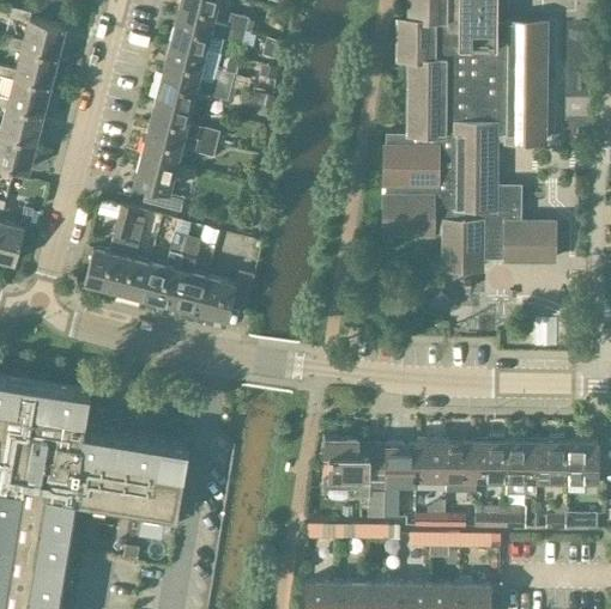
[(182,0),(179,14),(215,24),(219,0),(182,0)]
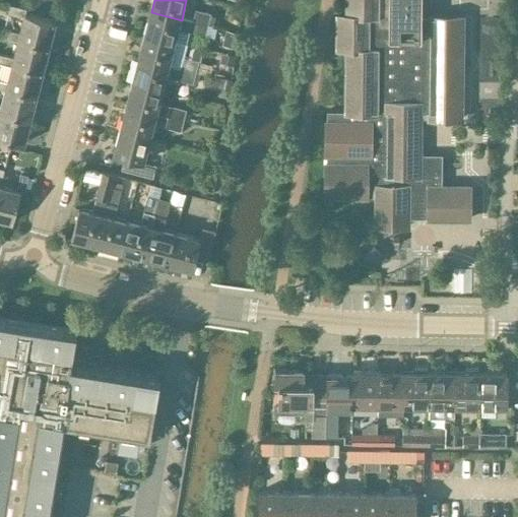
[(410,221),(471,221),(471,220),(471,189),(462,189),(444,189),(445,156),(423,156),(424,121),(463,121),(464,20),(432,19),(424,19),(424,0),(348,0),(349,19),(340,19),(339,51),(348,51),(348,114),(329,114),(329,162),(326,162),(326,166),(328,167),(328,200),(379,200),(378,229),(410,230),(410,221)]
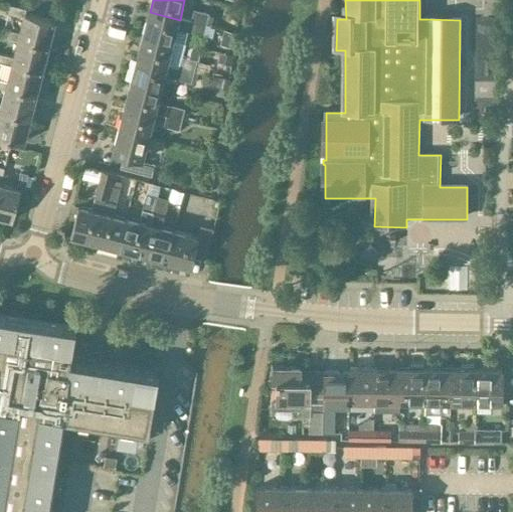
[(25,19),(21,35),(20,39),(50,47),(56,23),(27,16),(28,12),(11,8),(10,15),(25,19)]
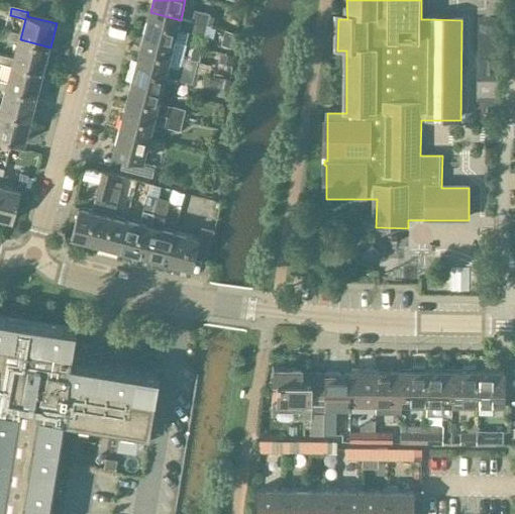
[(144,36),(188,46),(191,33),(194,22),(181,20),(150,12),(144,36)]
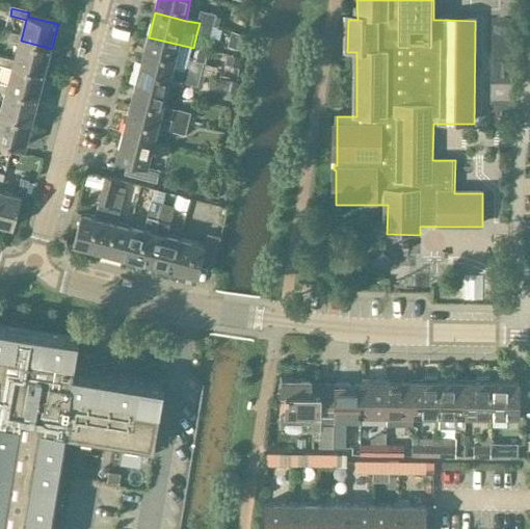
[(217,17),(203,12),(200,24),(214,28),(217,17)]
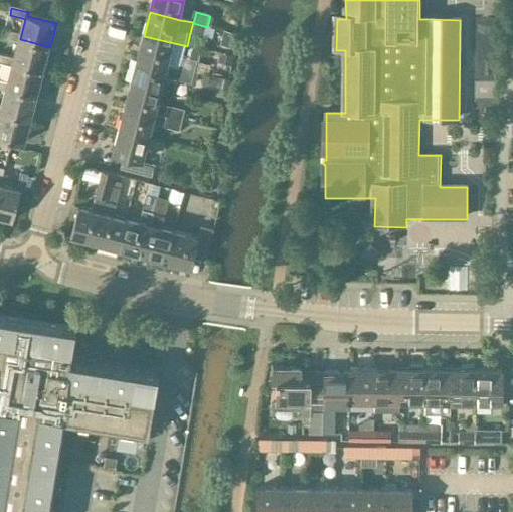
[(193,23),(190,33),(205,37),(207,27),(193,23)]
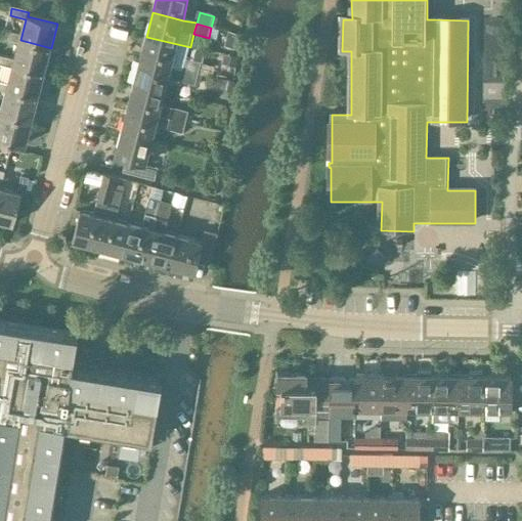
[(19,44),(15,60),(14,64),(44,73),(51,48),(20,40),(22,36),(5,32),(3,40),(19,44)]
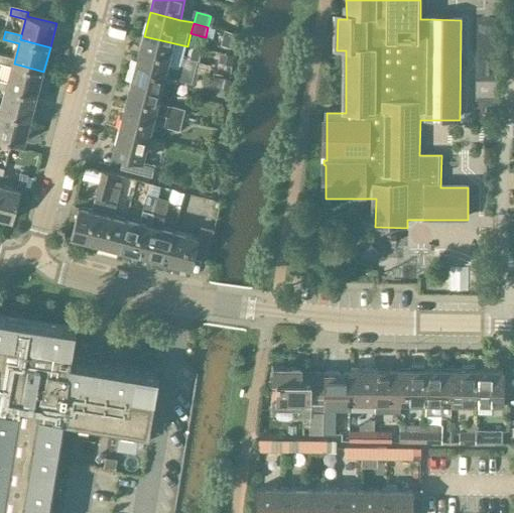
[(227,32),(223,47),(237,51),(241,36),(239,35),(227,32)]
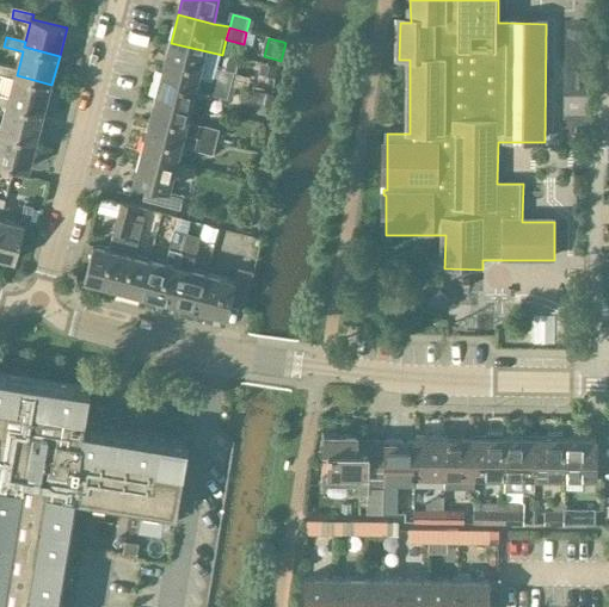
[(171,43),(164,70),(215,84),(219,70),(222,56),(171,43)]
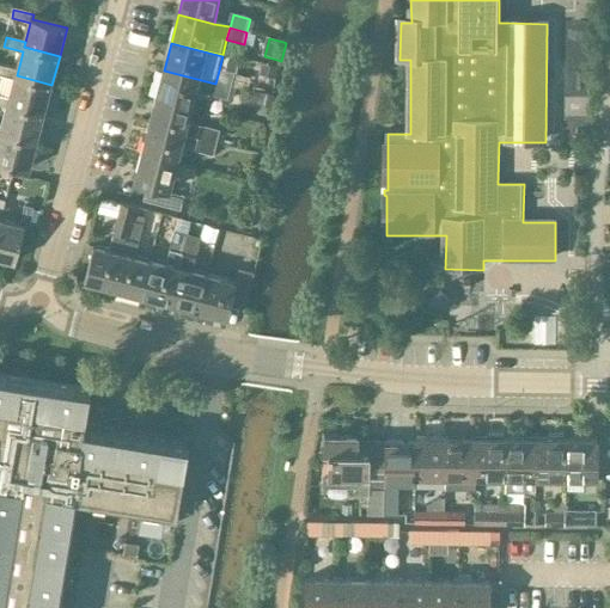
[(0,77),(14,80),(10,99),(8,104),(44,114),(52,85),(17,75),(18,71),(0,66),(0,77)]
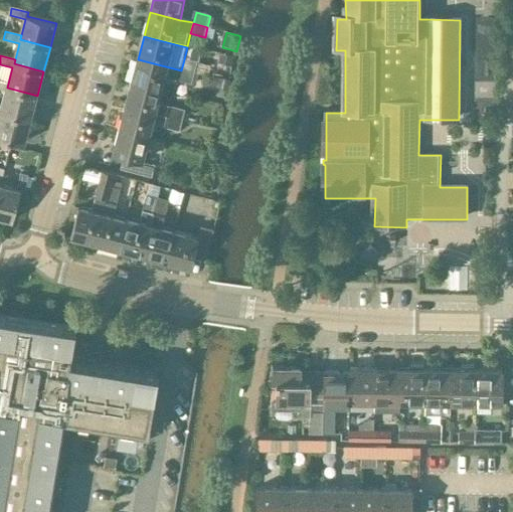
[(221,55),(219,63),(232,65),(233,66),(235,58),(233,57),(221,55)]
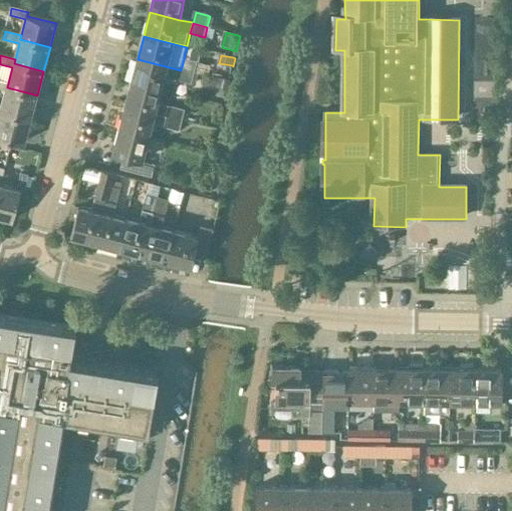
[(138,59),(132,83),(162,91),(165,76),(178,80),(181,70),(138,59)]
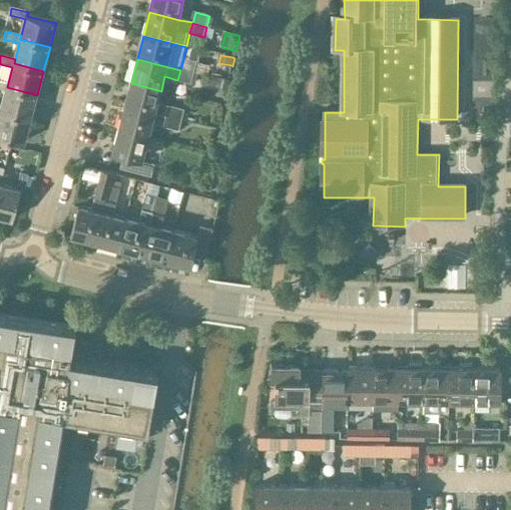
[(197,63),(183,59),(180,70),(194,74),(197,63)]
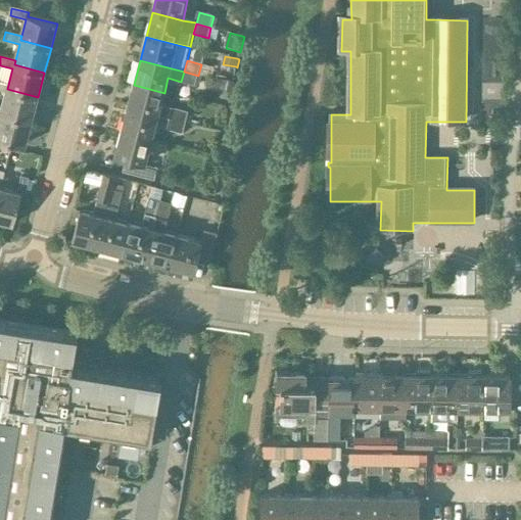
[(184,72),(181,82),(196,86),(198,76),(184,72)]
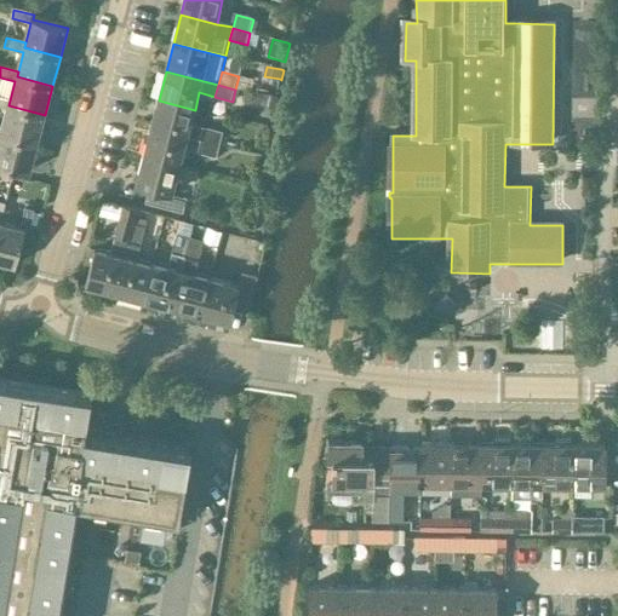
[(257,95),(255,104),(276,110),(280,99),(257,95)]
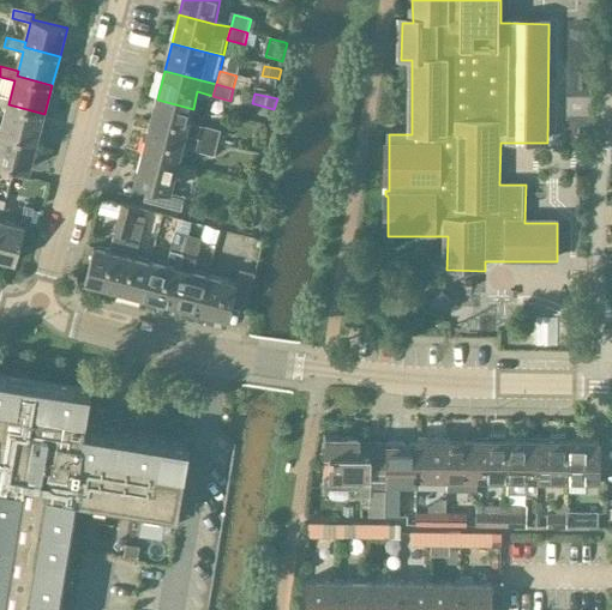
[(0,107),(9,110),(4,128),(3,133),(37,143),(45,114),(9,104),(10,100),(0,96),(0,107)]
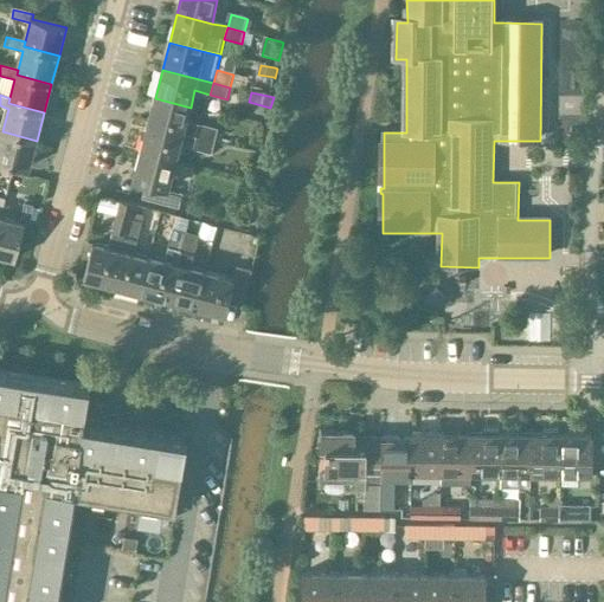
[(155,98),(148,127),(184,135),(198,138),(201,125),(187,122),(191,108),(155,98)]
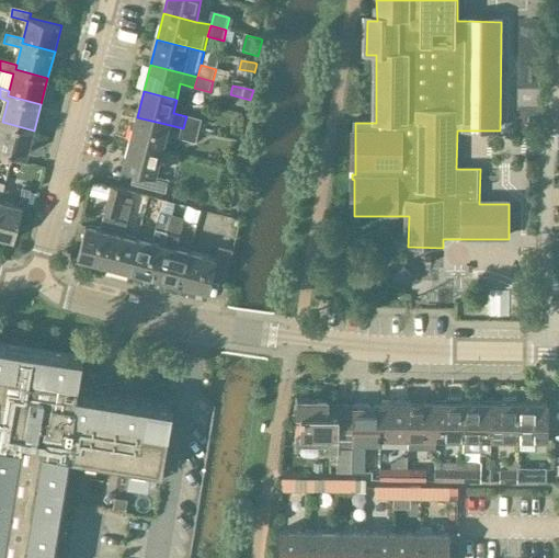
[(0,151),(26,158),(34,131),(2,122),(3,117),(0,116),(0,125),(0,126),(0,151)]
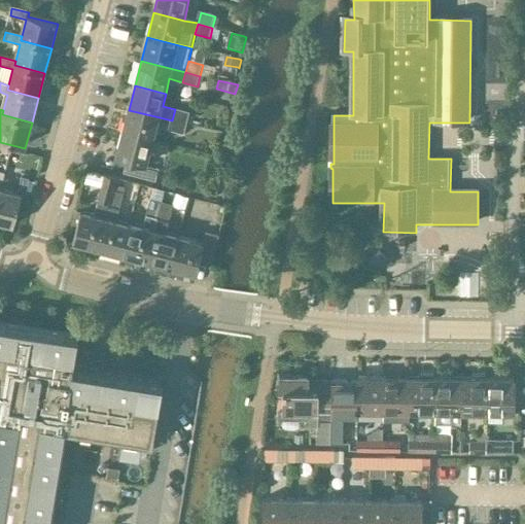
[(173,121),(187,125),(190,113),(175,109),(172,120),(173,121)]
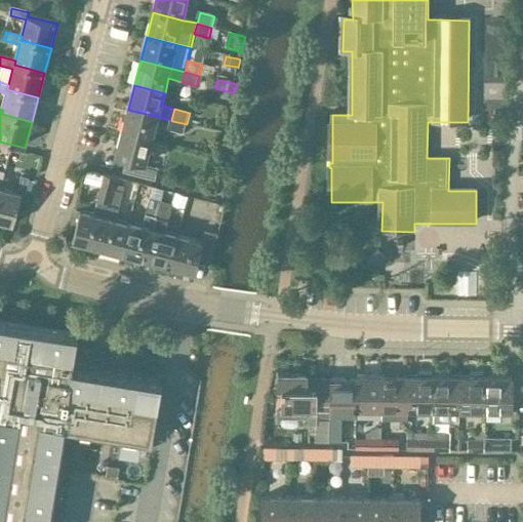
[(128,110),(122,133),(153,142),(159,117),(128,110)]
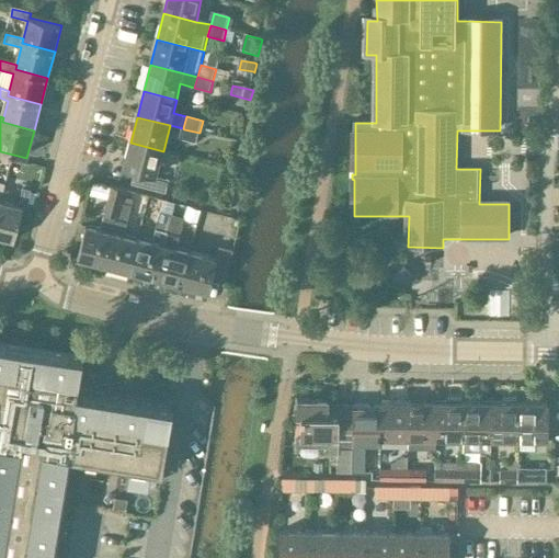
[(200,133),(184,129),(181,139),(196,144),(200,133)]
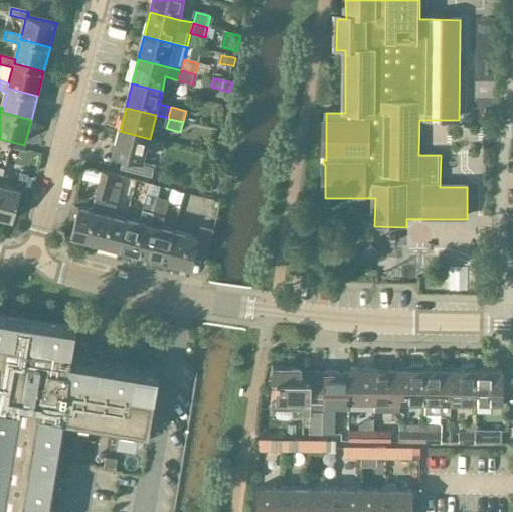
[(150,139),(120,131),(113,156),(124,158),(121,169),(153,177),(156,165),(144,162),(150,139)]
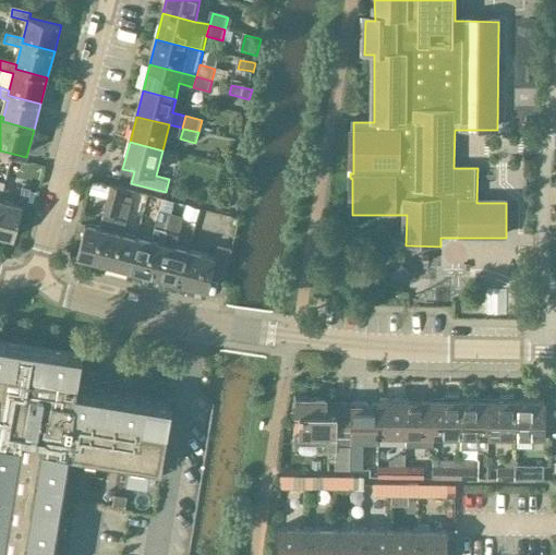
[(77,257),(104,265),(123,190),(112,186),(101,230),(86,226),(77,257)]
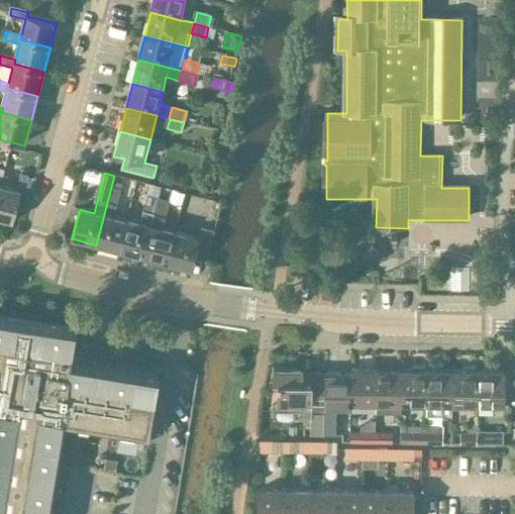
[(26,194),(30,177),(22,175),(18,191),(1,186),(0,189),(0,219),(14,223),(21,193),(26,194)]
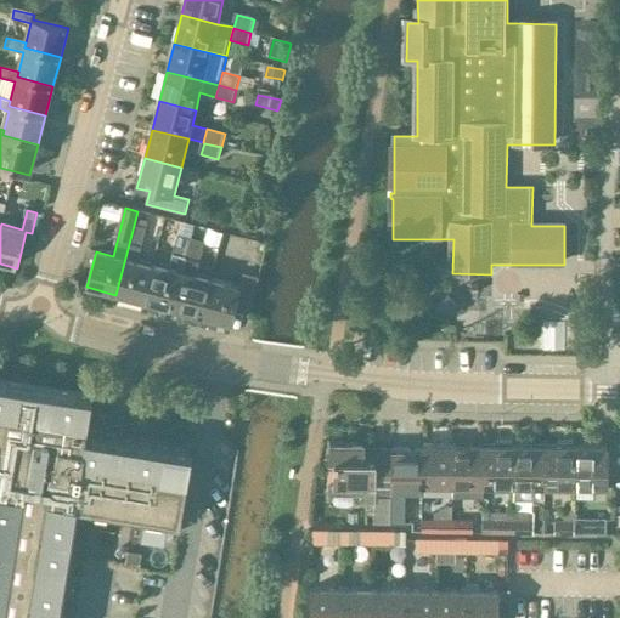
[(145,302),(155,267),(139,262),(147,230),(134,226),(137,211),(116,295),(145,302)]
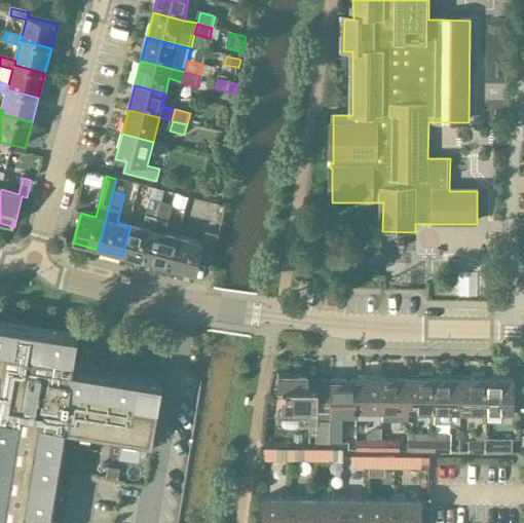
[(157,219),(161,203),(151,200),(148,216),(157,219)]
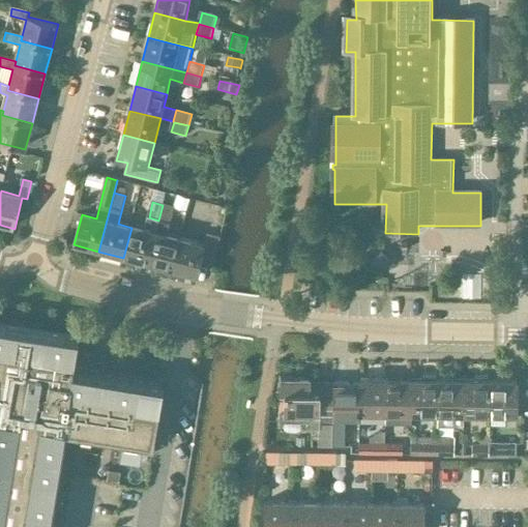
[(172,270),(180,240),(168,236),(175,208),(163,205),(158,221),(159,221),(156,234),(155,234),(148,264),(172,270)]
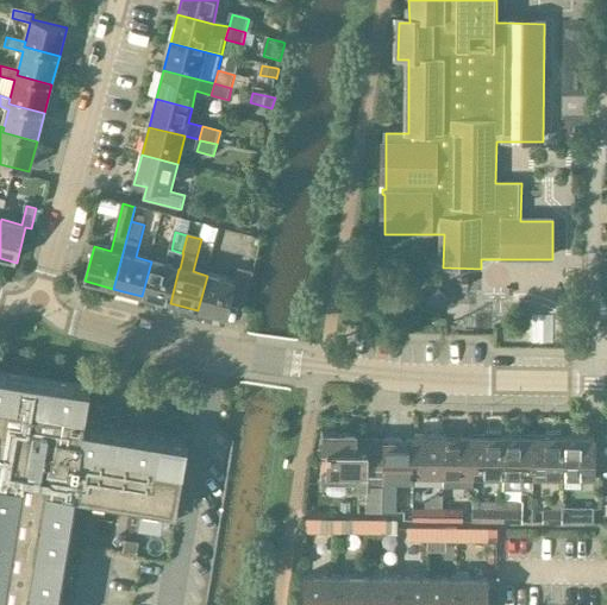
[(170,303),(179,269),(151,262),(142,296),(170,303)]
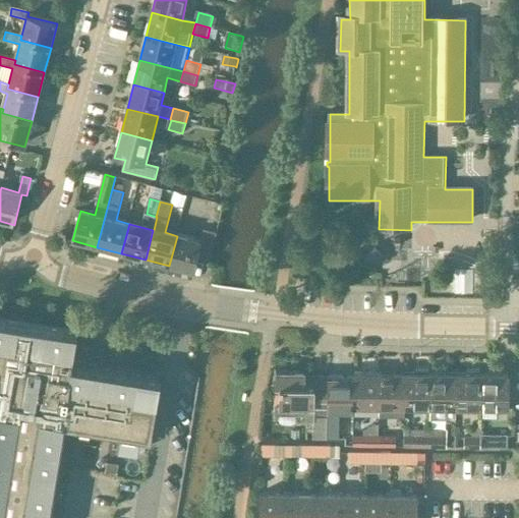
[(177,236),(169,266),(194,272),(196,262),(209,265),(217,233),(205,230),(202,242),(177,236)]
